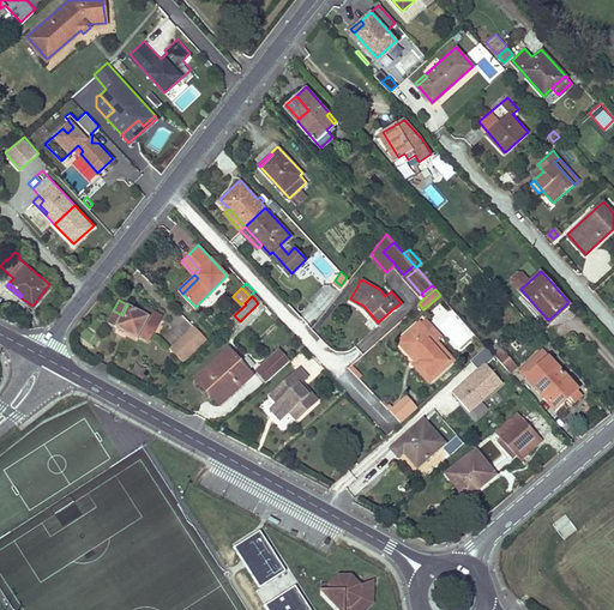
[(149,338),(158,320),(161,314),(145,306),(142,312),(127,305),(122,315),(113,310),(107,321),(126,331),(128,328),(139,333),(149,338)]
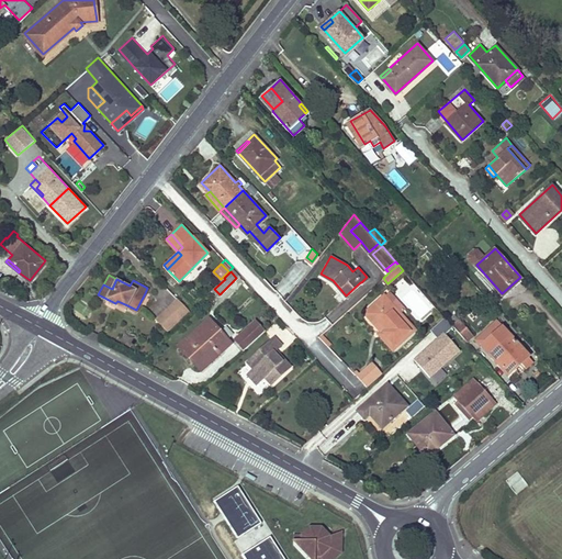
[(390,290),(384,294),(400,312),(405,308),(390,290)]
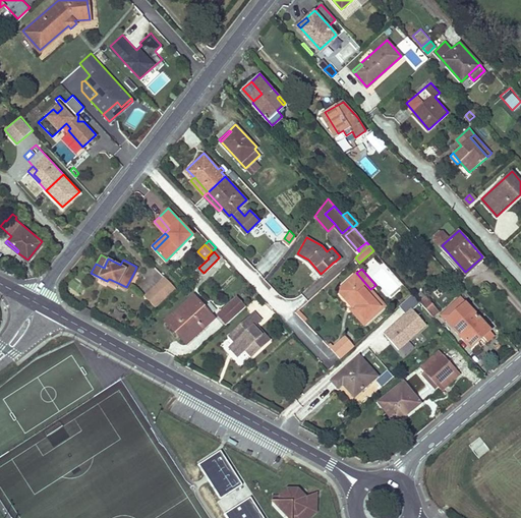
[(370,289),(356,273),(339,288),(353,305),(351,307),(364,323),(385,304),(370,289)]
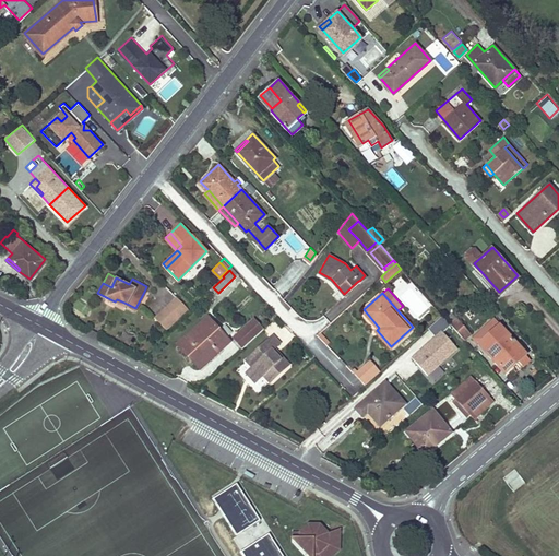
[(188,307),(177,296),(156,317),(166,328),(188,307)]
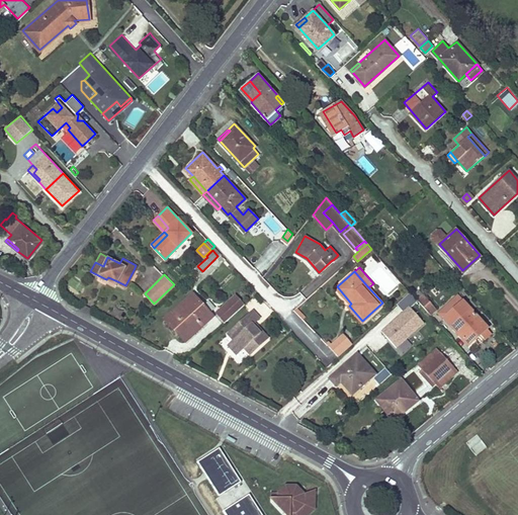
[(410,291),(398,302),(403,309),(416,298),(410,291)]
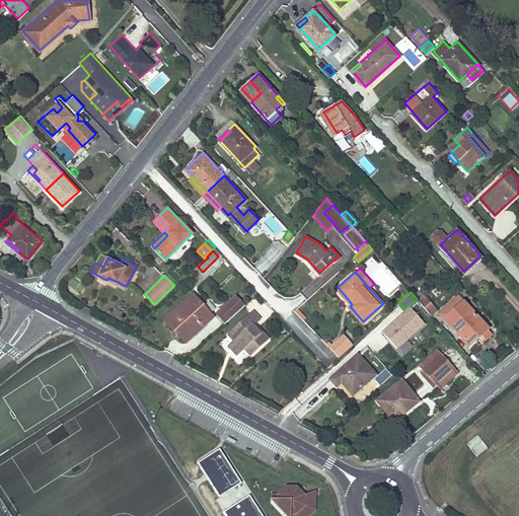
[(193,293),(165,318),(186,341),(213,315),(193,293)]
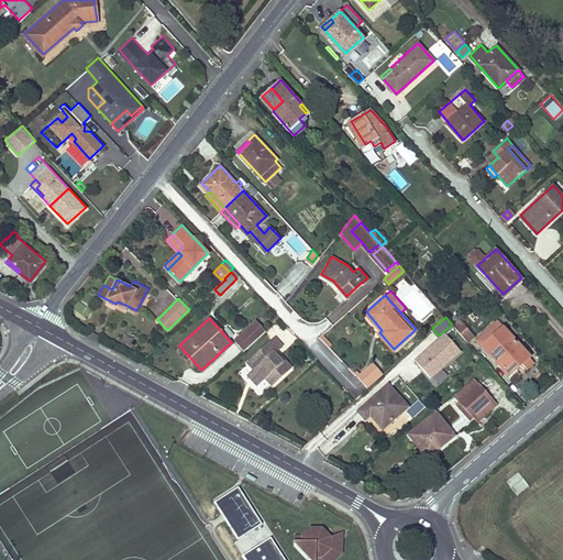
[(235,338),(244,349),(265,330),(256,319),(235,338)]
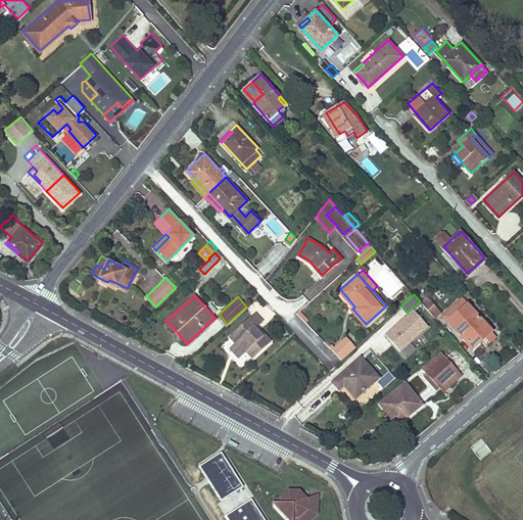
[(428,296),(421,301),(434,317),(440,311),(428,296)]
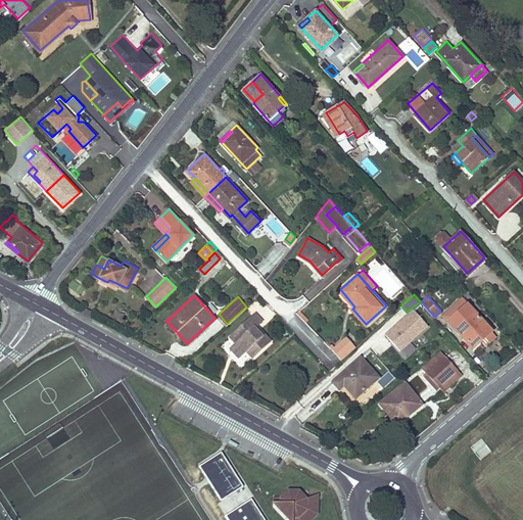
[(450,322),(455,328),(474,311),(470,305),(450,322)]
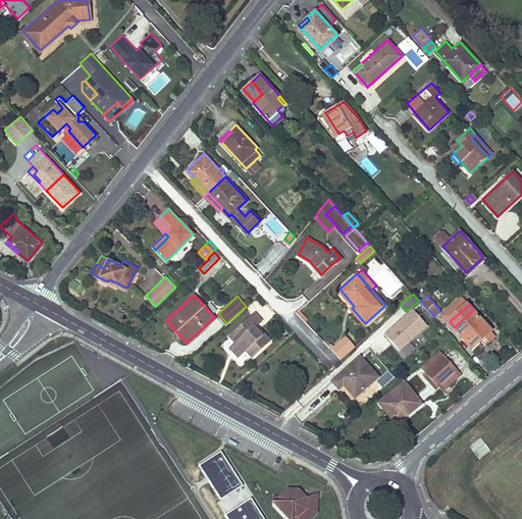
[(473,310),(454,327),(471,347),(483,335),(488,341),(496,334),(473,310)]
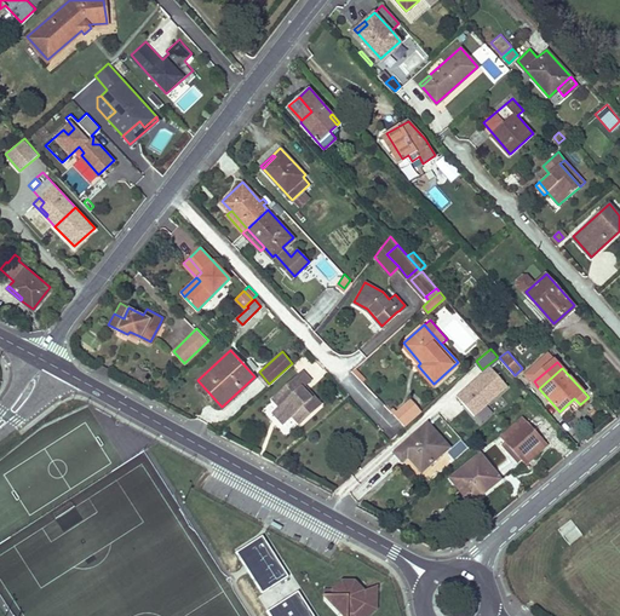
[(302,370),(273,397),(279,404),(273,410),(282,421),(291,413),(298,421),(320,402),(314,395),(310,397),(300,386),(310,379),(302,370)]
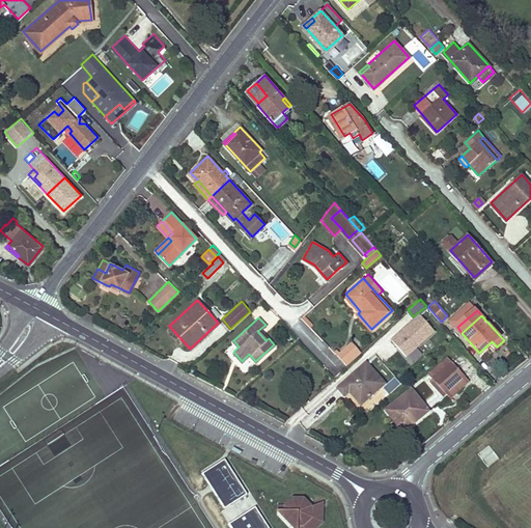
[(411,328),(419,337),(426,346),(439,335),(422,317),(411,328)]
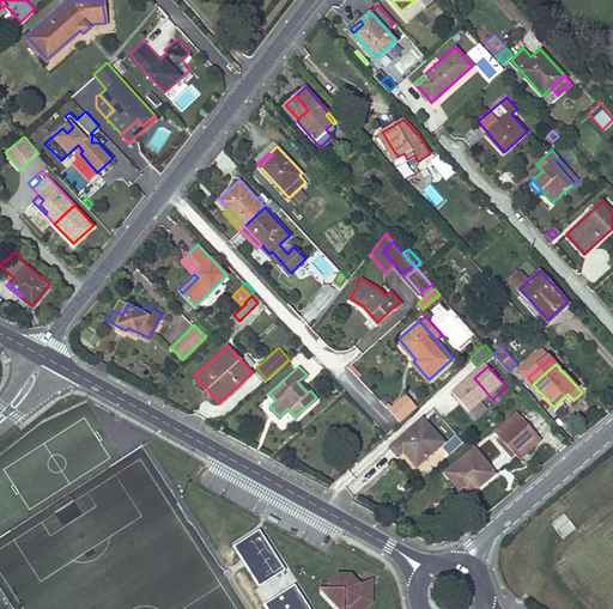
[(492,400),(484,389),(475,396),(485,406),(492,400)]
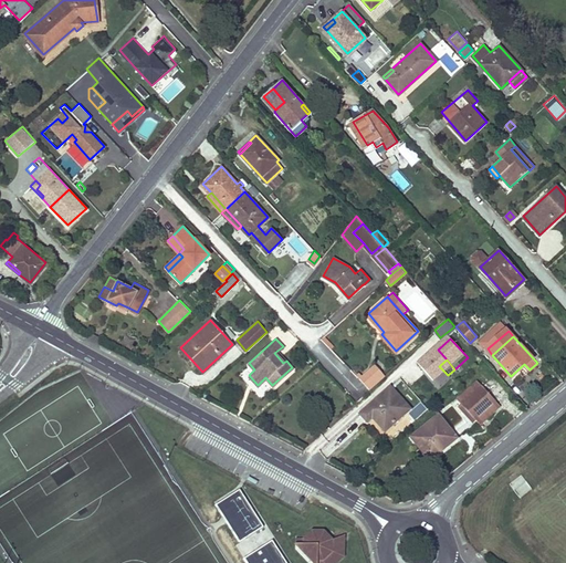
[(363,375),(360,377),(370,388),(385,375),(375,364),(363,375)]
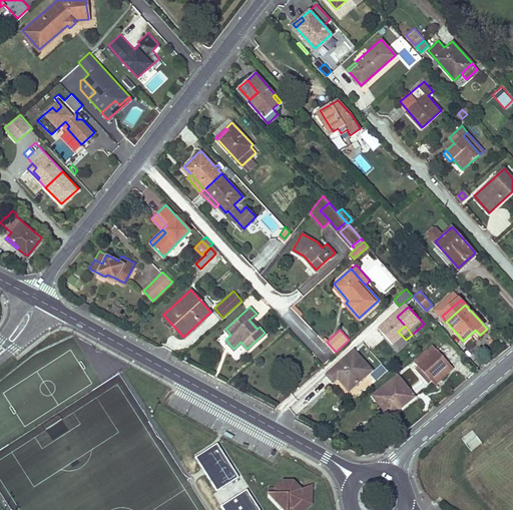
[(231,351),(235,358),(246,352),(242,345),(231,351)]
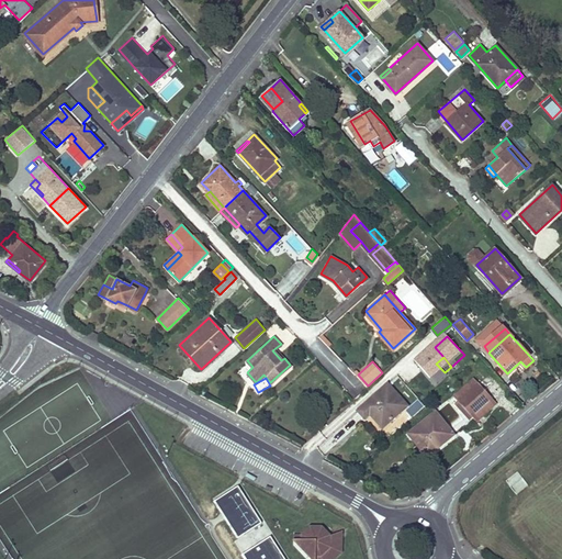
[(454,395),(458,399),(479,381),(474,378),(454,395)]
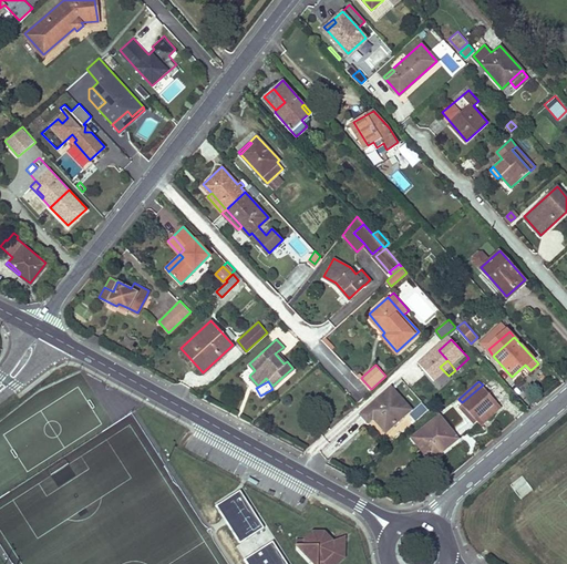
[(483,385),(462,402),(477,419),(497,400),(483,385)]
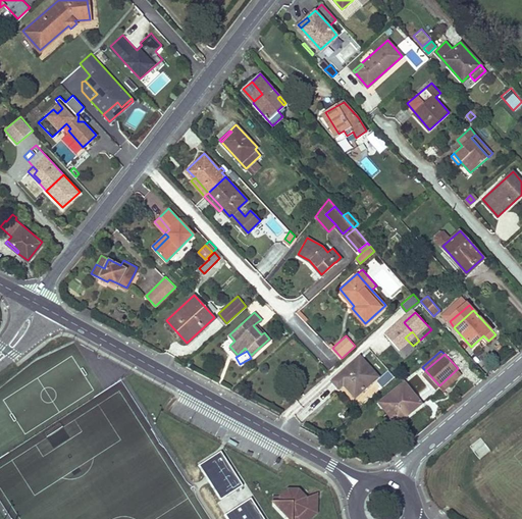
[(359,355),(334,377),(341,384),(344,382),(355,396),(371,381),(366,376),(372,370),(359,355)]
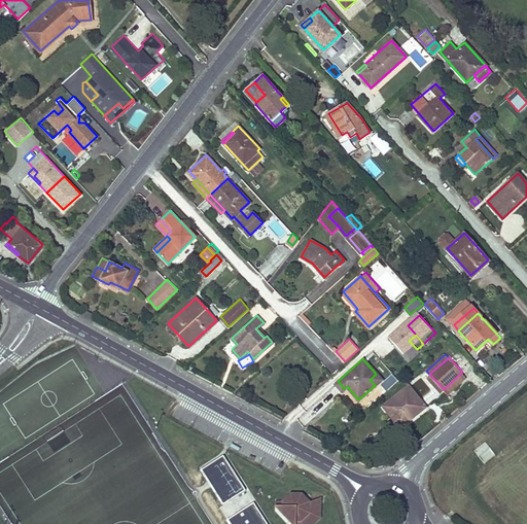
[(462,372),(444,389),(447,393),(465,376),(462,372)]
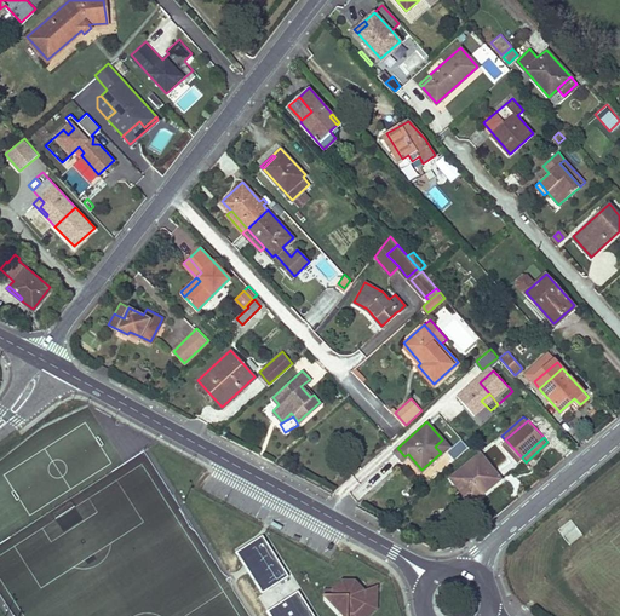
[(453,458),(468,447),(461,438),(447,449),(453,458)]
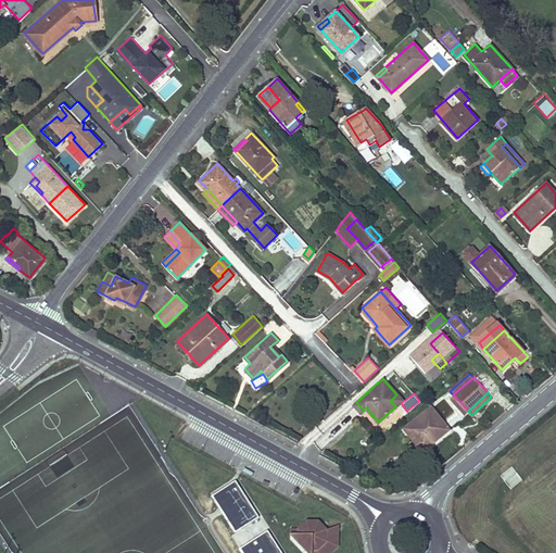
[(396,394),(390,401),(395,406),(402,401),(396,394)]
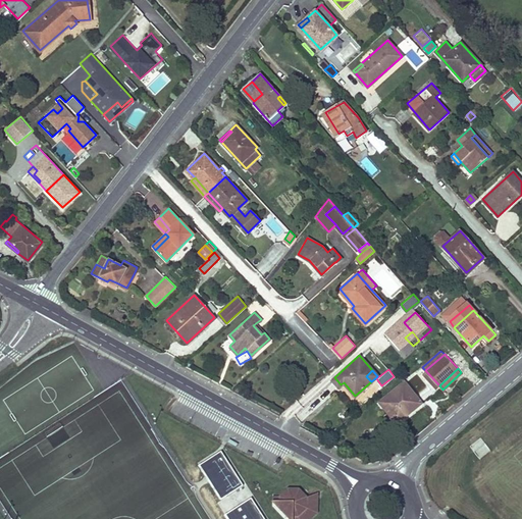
[(439,385),(425,370),(422,373),(436,388),(439,385)]
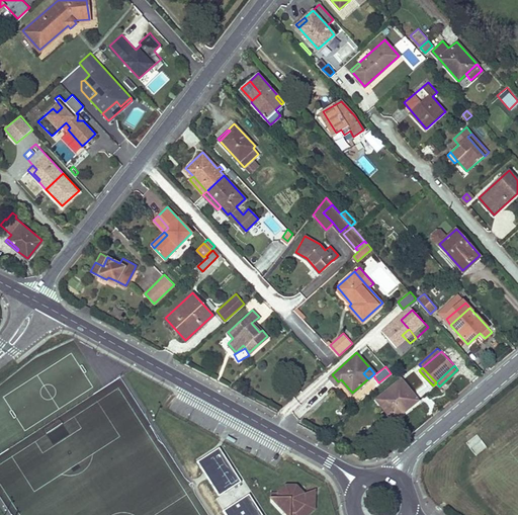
[(338,381),(332,374),(329,377),(336,384),(338,381)]
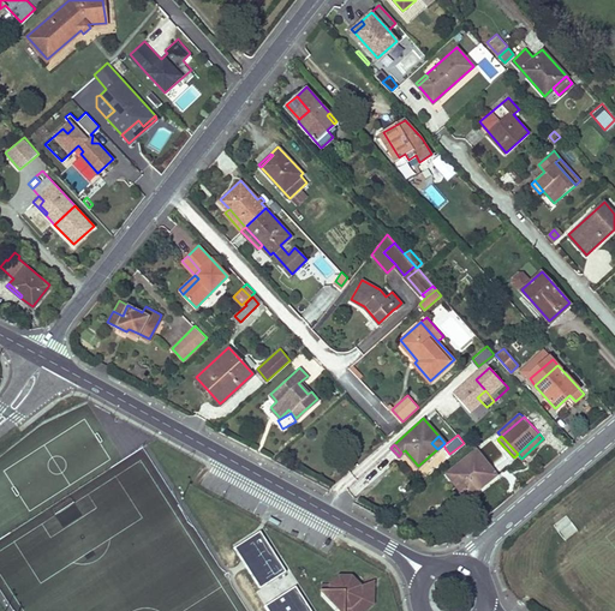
[(442,448),(439,451),(445,459),(448,455),(442,448)]
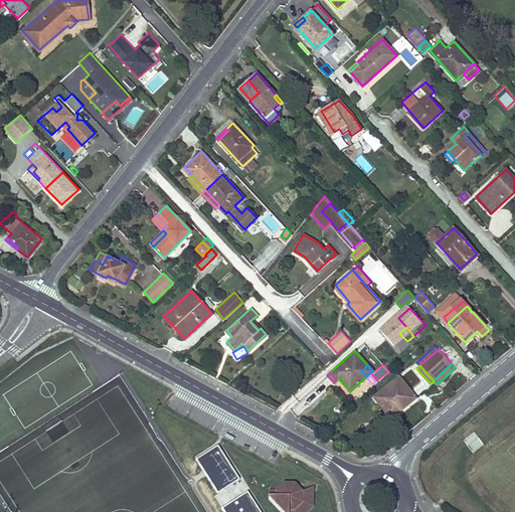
[(374,395),(382,405),(387,412),(392,408),(395,412),(414,396),(399,376),(374,395)]
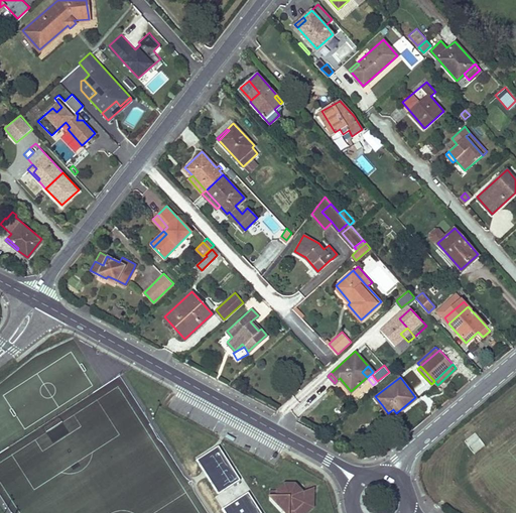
[(388,413),(383,406),(375,412),(384,423),(391,416),(388,413)]
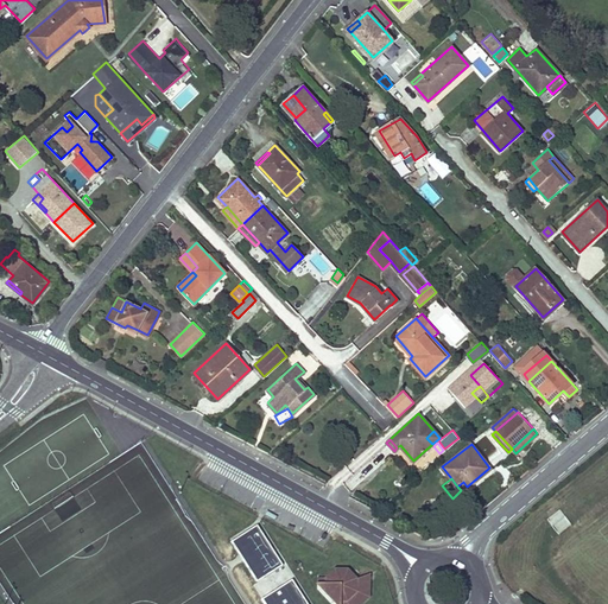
[(562,507),(548,514),(557,529),(570,522),(562,507)]
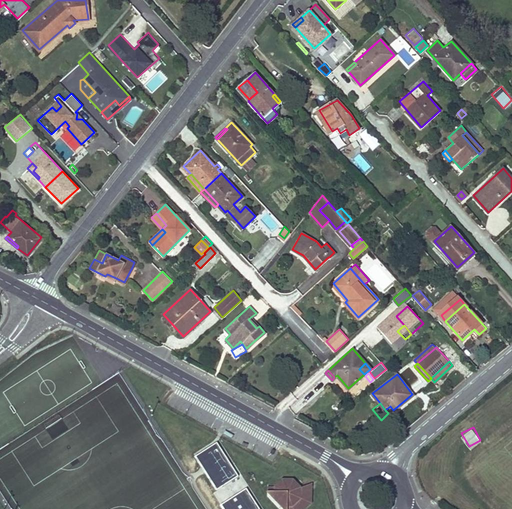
[(195,454),(217,488),(239,473),(217,440),(195,454)]
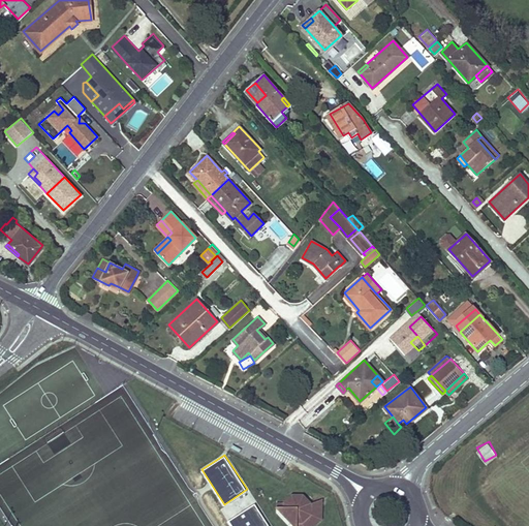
[(284,501),(276,500),(276,506),(279,507),(297,525),(313,525),(321,519),(319,501),(310,501),(302,494),(292,493),(284,501)]
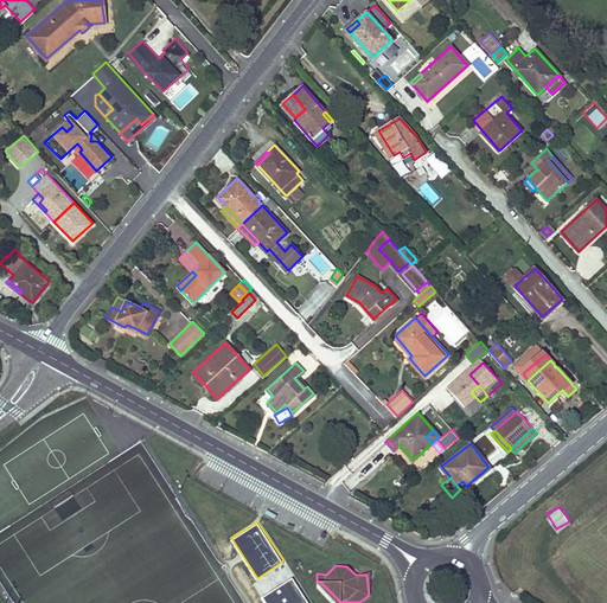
[(262,596),(266,602),(311,602),(293,576),(262,596)]
